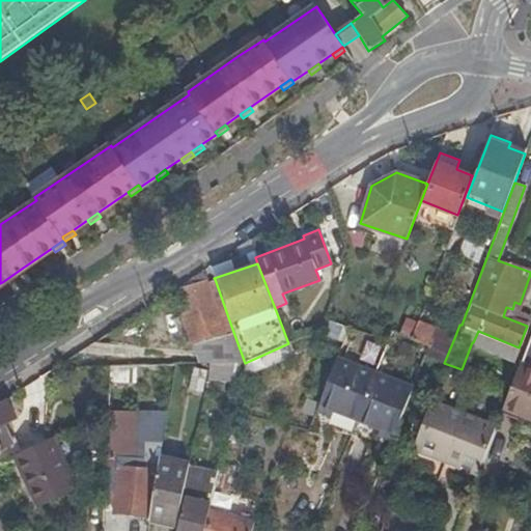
[(23,268),(12,275),(16,279),(26,272),(23,268)]
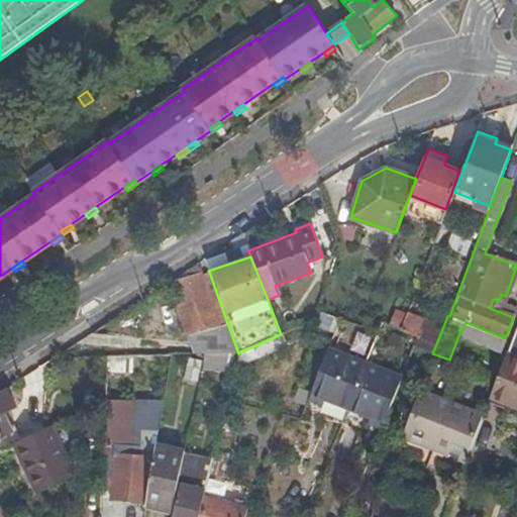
[(12,268),(2,275),(5,279),(15,272),(12,268)]
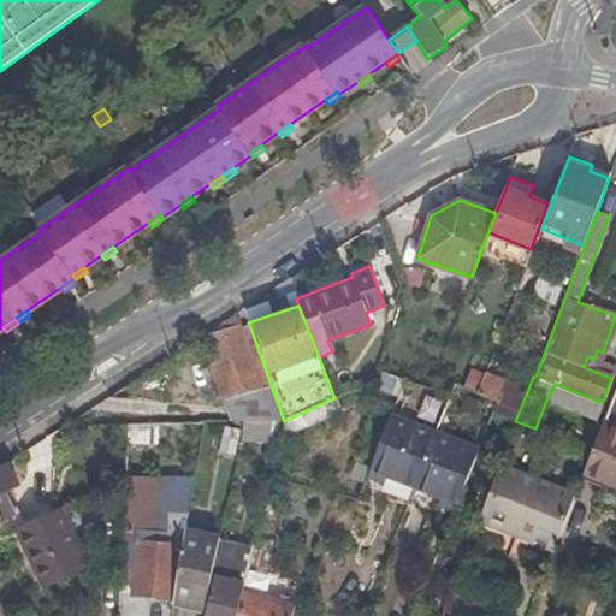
[(199,336),(223,402),(271,385),(249,324),(238,327),(237,324),(223,329),(220,321),(211,329),(199,336)]
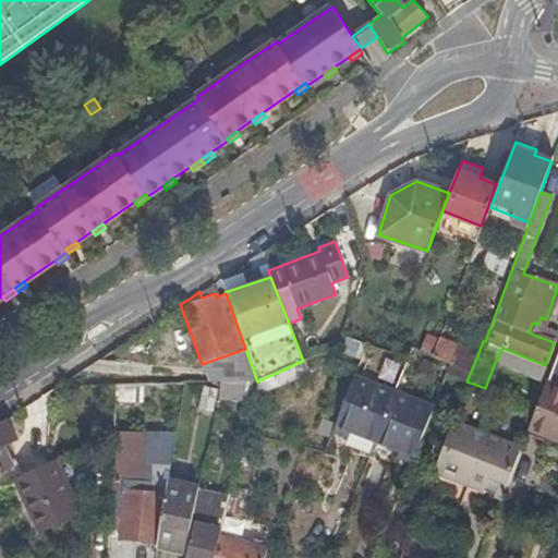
[(450,363),(457,348),(437,340),(432,356),(450,363)]
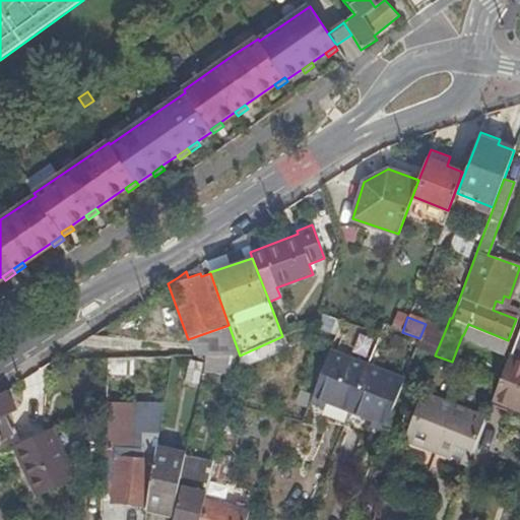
[(445,331),(426,323),(426,324),(419,338),(415,348),(435,355),(445,331)]
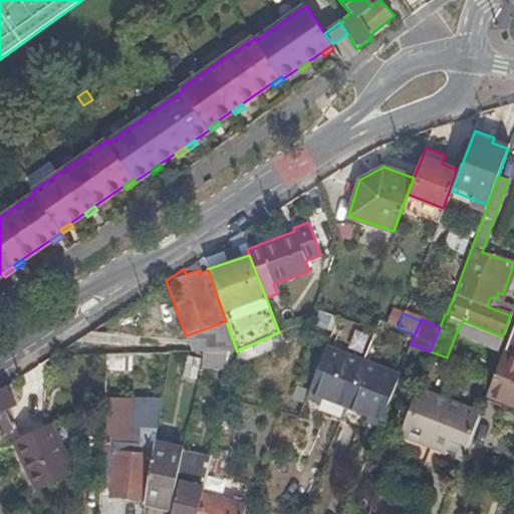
[(226,321),(186,335),(193,352),(203,352),(224,351),(237,351),(226,321)]
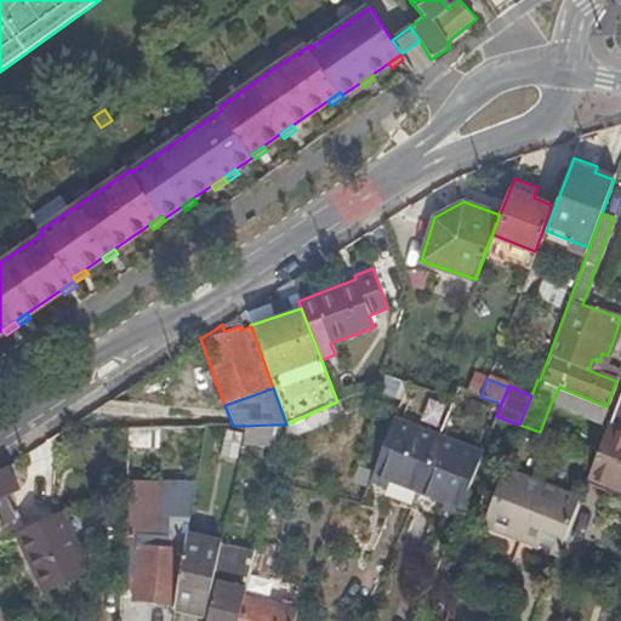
[(372,473),(389,480),(417,491),(417,490),(439,433),(394,415),(372,473)]
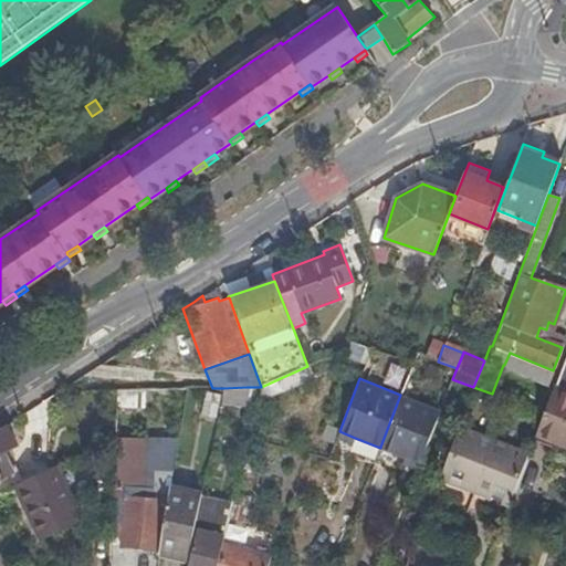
[(245,405),(247,387),(223,388),(222,402),(245,405)]
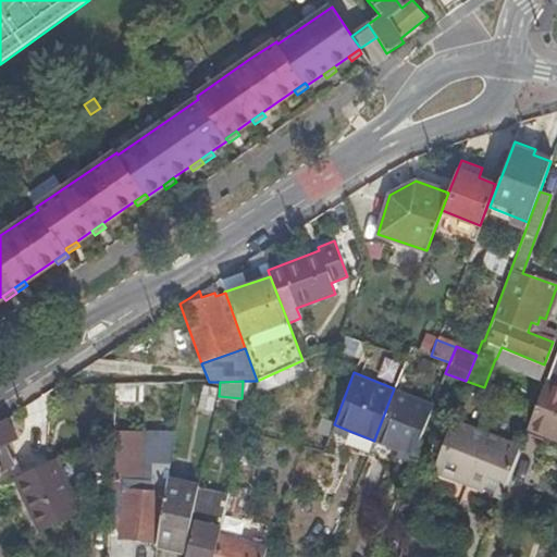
[(137,400),(135,383),(116,385),(118,403),(137,400)]
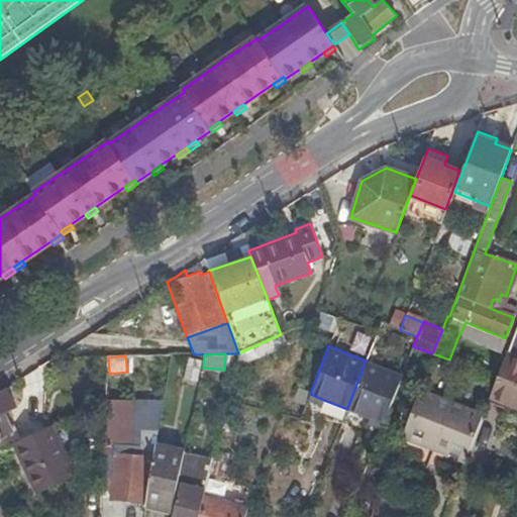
[(198,379),(202,358),(188,356),(184,377),(198,379)]
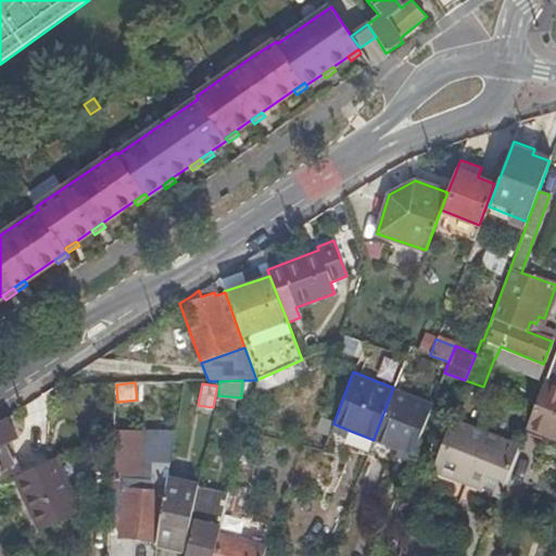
[(555,388),(543,383),(526,427),(555,438),(555,388)]
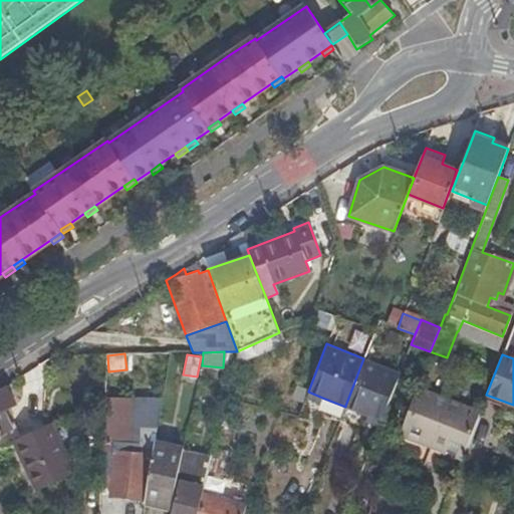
[(345,406),(367,415),(380,420),(400,371),(363,358),(345,406)]
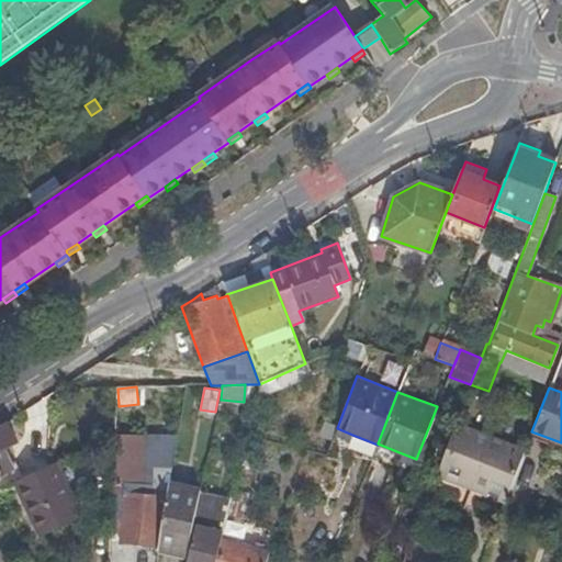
[(13,438),(6,422),(0,424),(0,479),(14,473),(0,445),(13,438)]
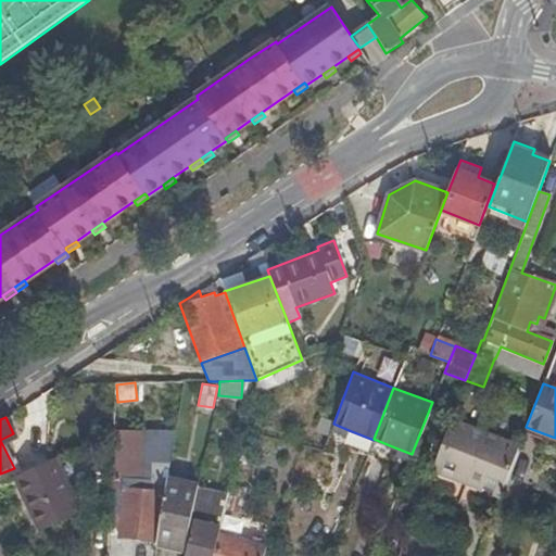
[(518,446),(450,421),(432,468),(501,494),(518,446)]
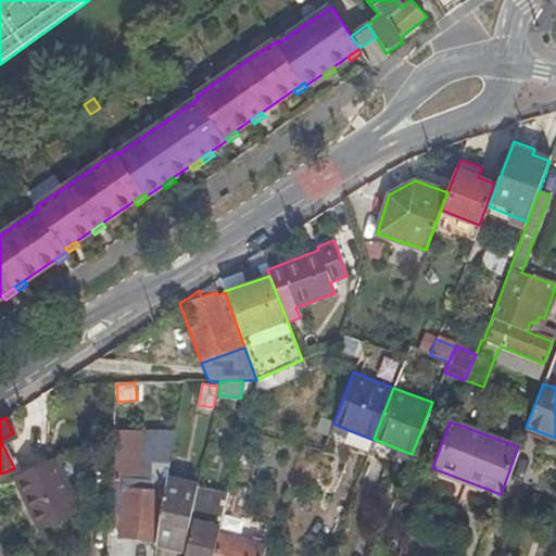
[(346,437),(349,430),(333,424),(331,430),(346,437)]
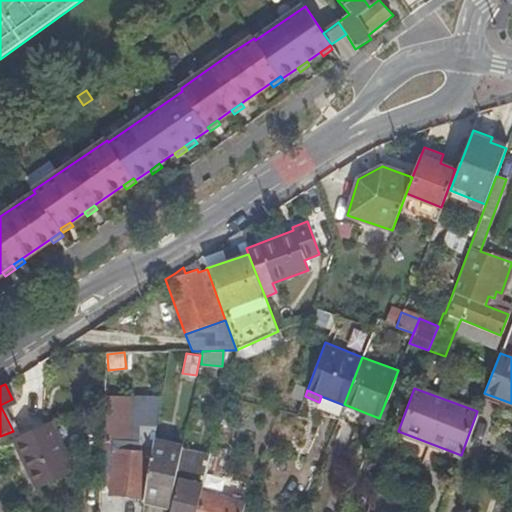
[(130,398),(106,397),(104,440),(127,441),(128,435),(130,398)]
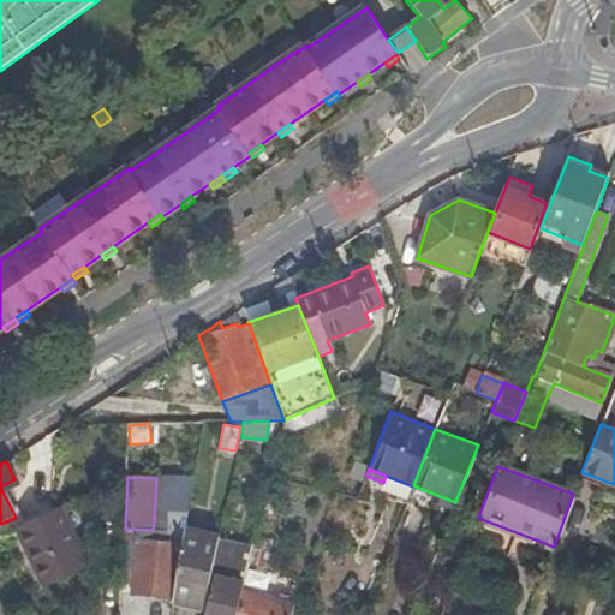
[(455,502),(440,496),(436,503),(453,509),(455,502)]
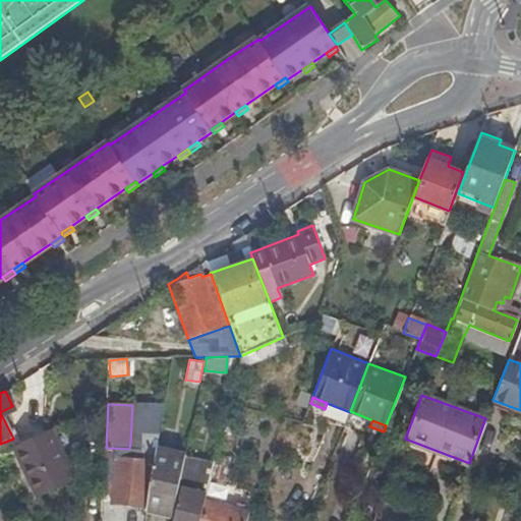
[(37,500),(76,480),(52,429),(12,449),(37,500)]
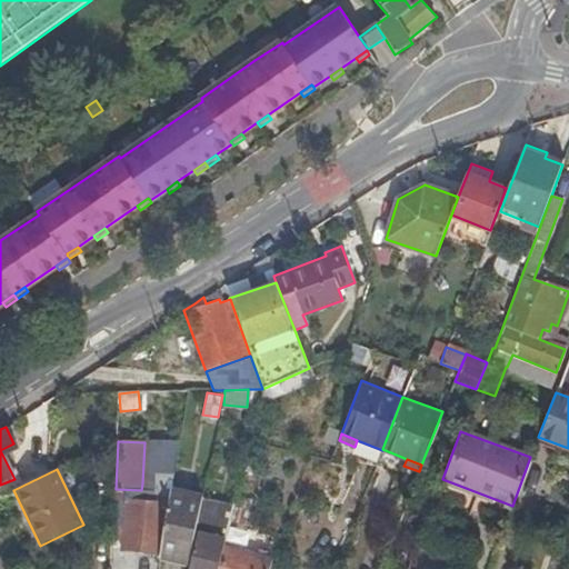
[(148,505),(112,501),(111,523),(116,525),(115,528),(122,529),(120,550),(158,556),(172,476),(152,475),(148,505)]
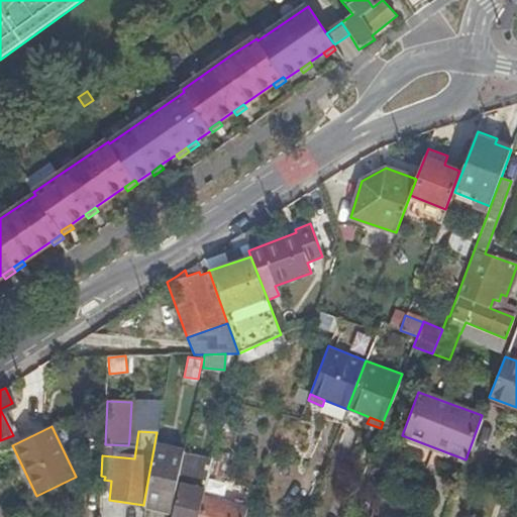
[(156,447),(145,505),(172,510),(182,452),(156,447)]
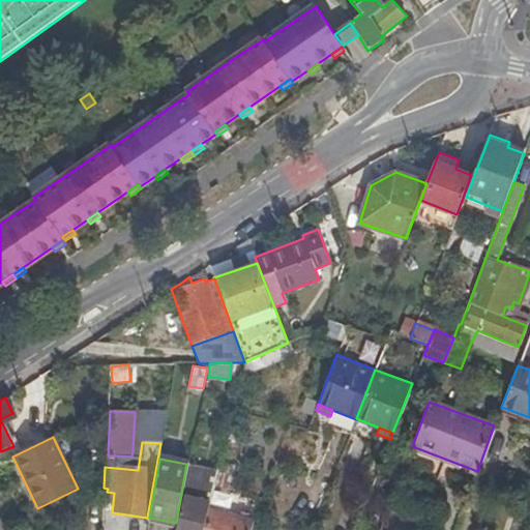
[(216,474),(188,467),(177,523),(175,529),(202,529),(207,511),(213,487),(216,474)]
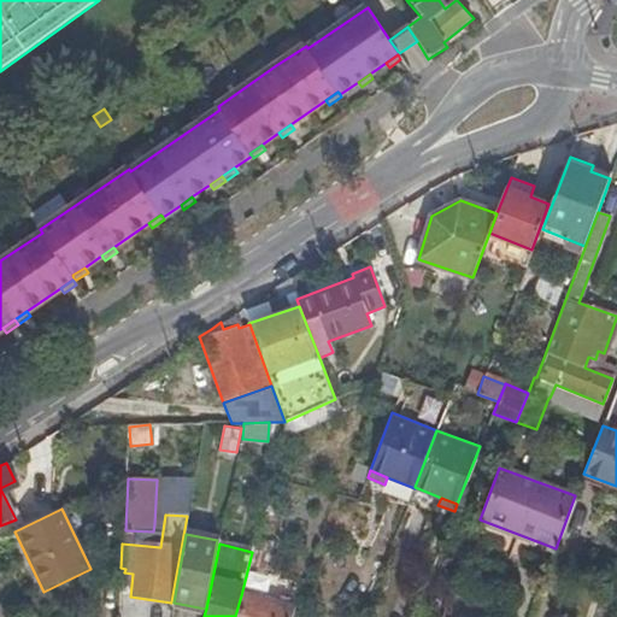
[(270,554),(252,551),(252,552),(248,566),(266,570),(270,554)]
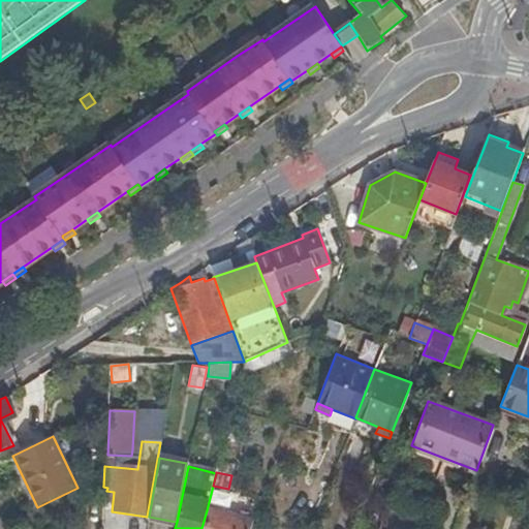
[(201,528),(250,528),(252,522),(207,510),(201,528)]
